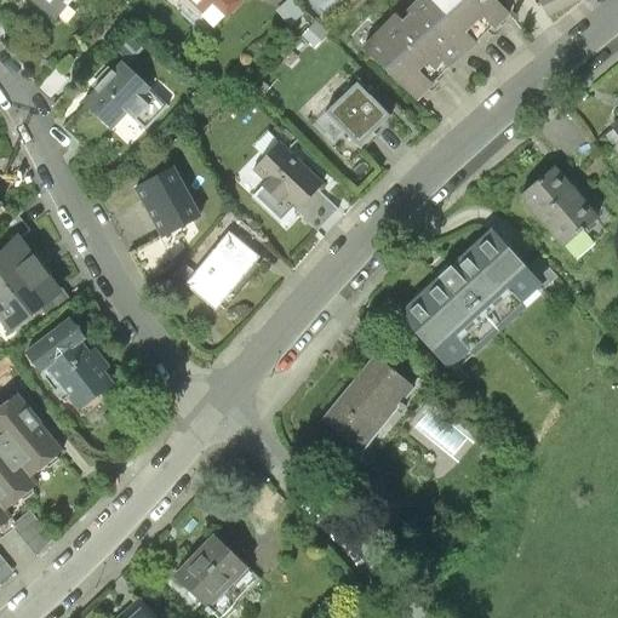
[(34,0),(55,17),(68,0),(34,0)]
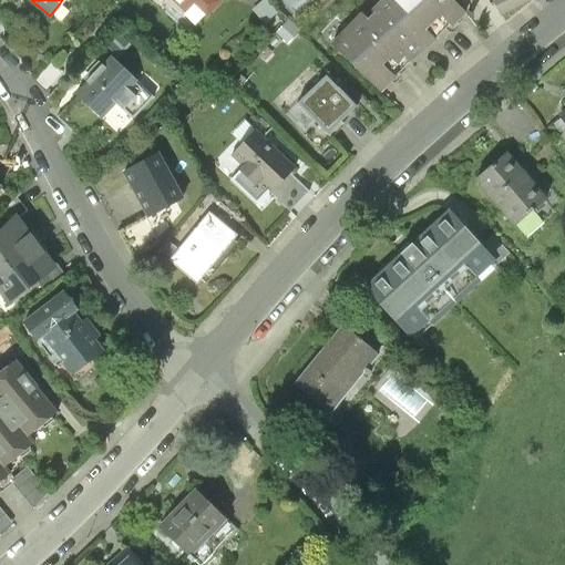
[(168,0),(182,11),(192,0),(204,10),(213,0),(168,0)]
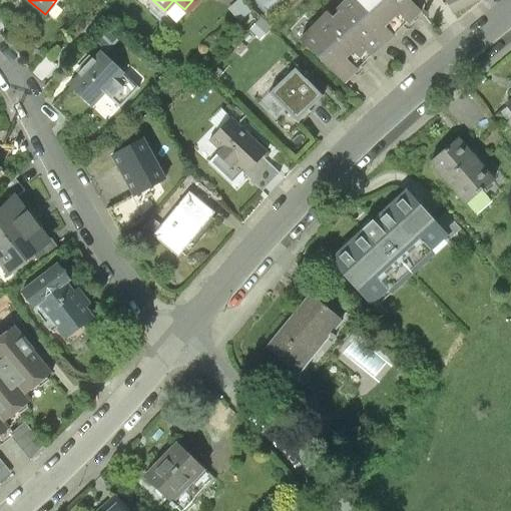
[(343,0),(335,8),(338,11),(331,18),(326,12),(300,37),(343,81),(405,20),(408,22),(417,12),(405,0),(343,0)]
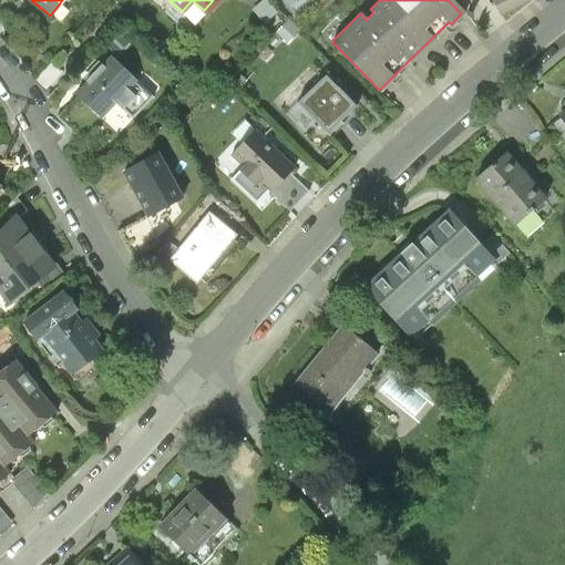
[(490,0),(497,12),(520,0),(490,0)]
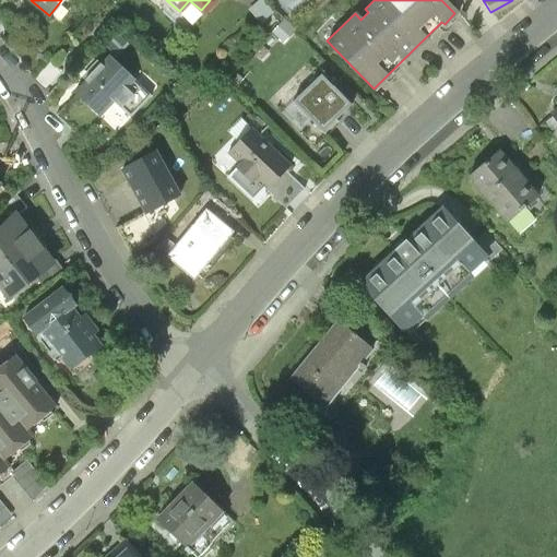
[(147,94),(104,56),(72,92),(99,115),(111,101),(128,115),(147,94)]
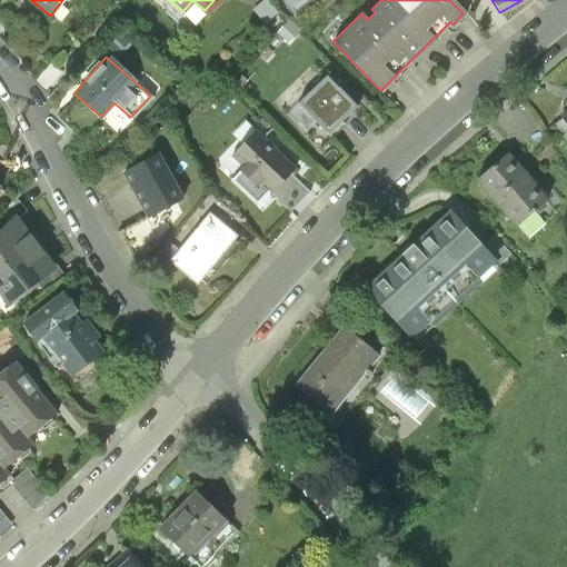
[(354,103),(326,75),(297,102),(325,131),(354,103)]
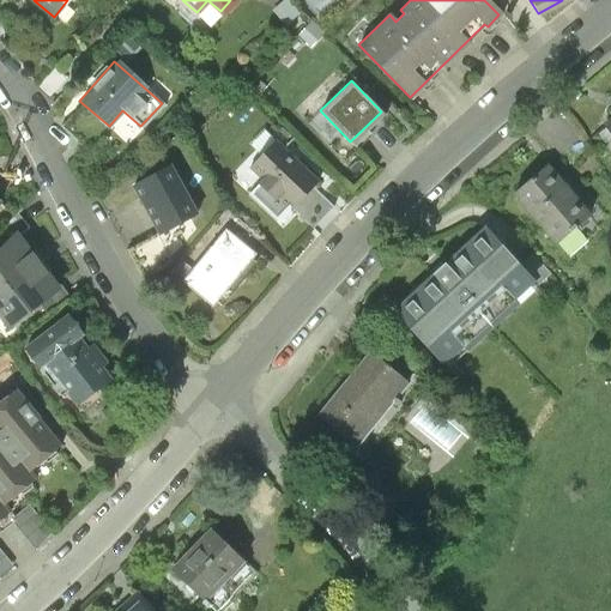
[(316,180),(278,140),(254,164),(292,204),(312,185),(316,180)]
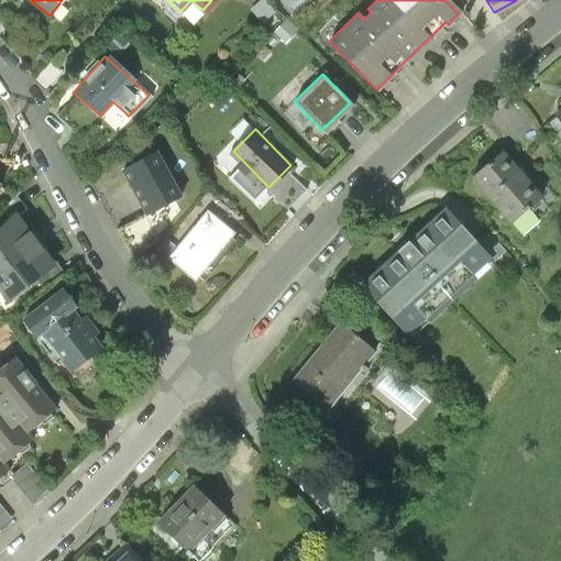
[(152,153),(122,169),(143,209),(173,194),(152,153)]
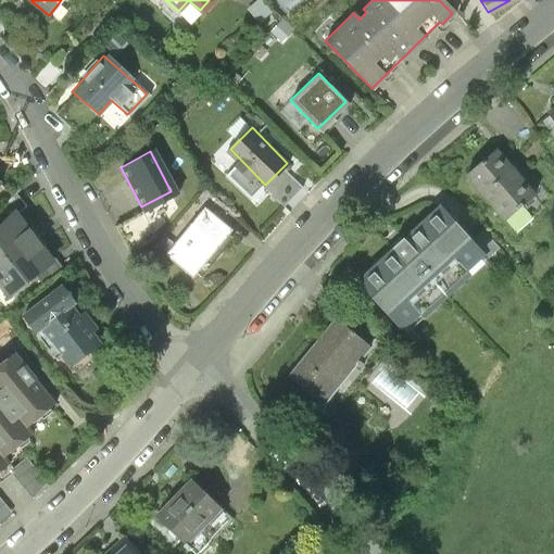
[(464,177),(500,219),(530,194),(495,151),(464,177)]
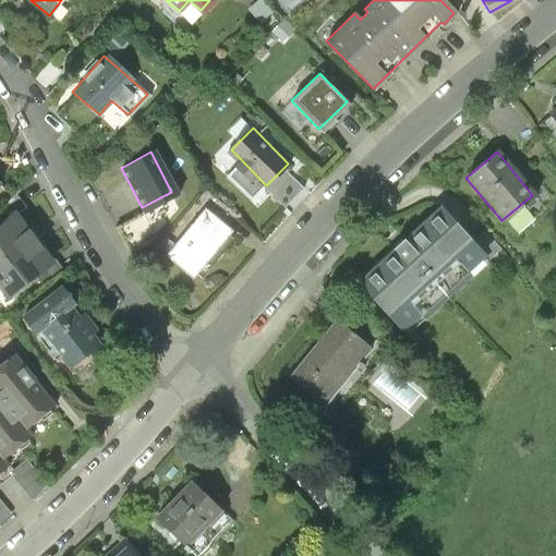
[(265,186),(283,205),(301,186),(283,168),(266,185),(265,186)]
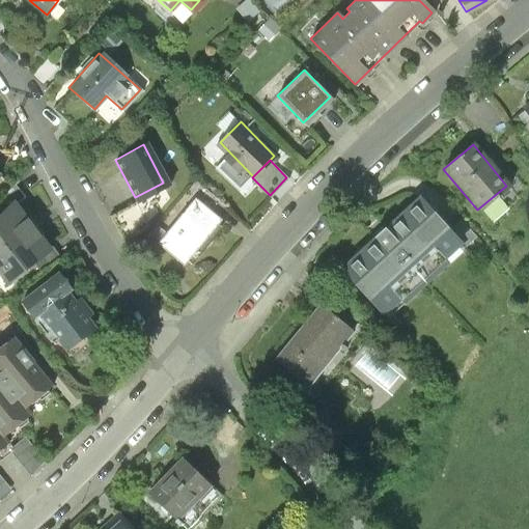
[(0,216),(16,200),(21,197),(9,182),(0,192),(0,216)]
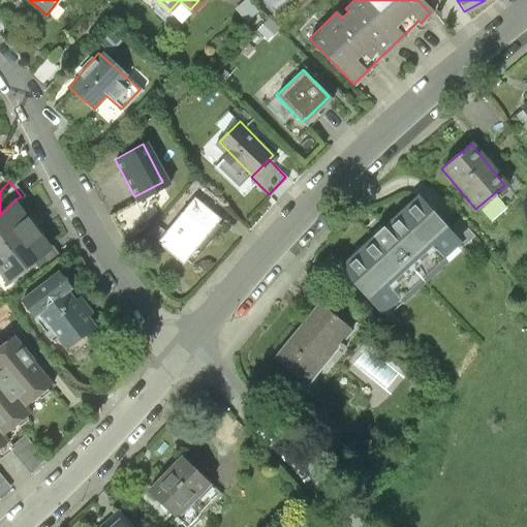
[(448,226),(420,193),(340,265),(383,312),(462,241),(448,226)]
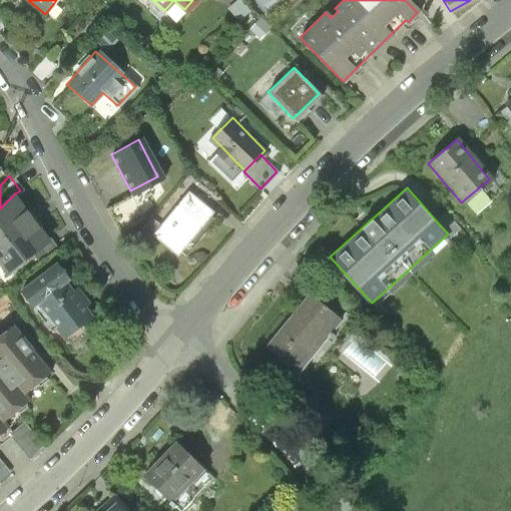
[(213,213),(188,192),(152,234),(178,257),(213,213)]
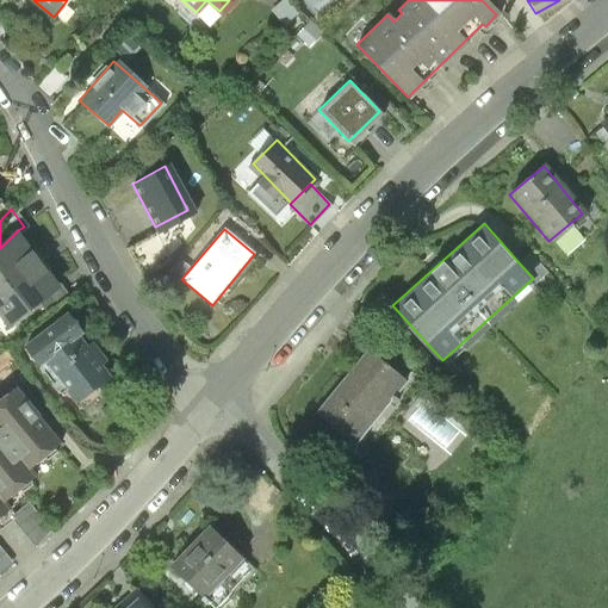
[(0,291),(41,260),(18,230),(0,248),(0,291)]
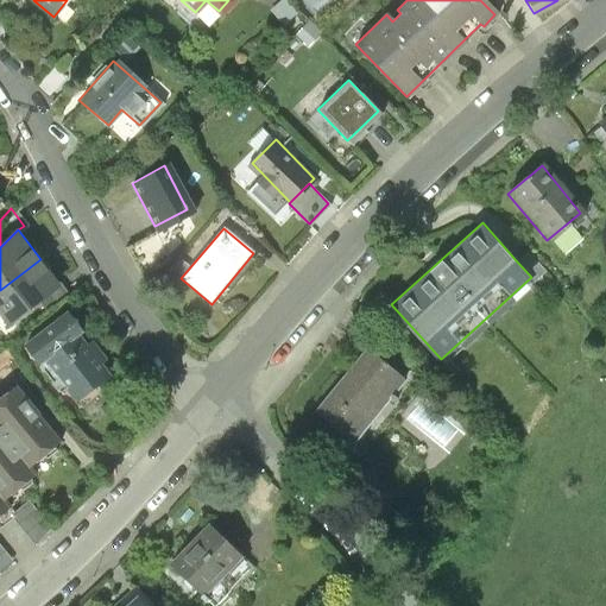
[(526,251),(516,260),(531,277),(532,279),(543,270),(526,251)]
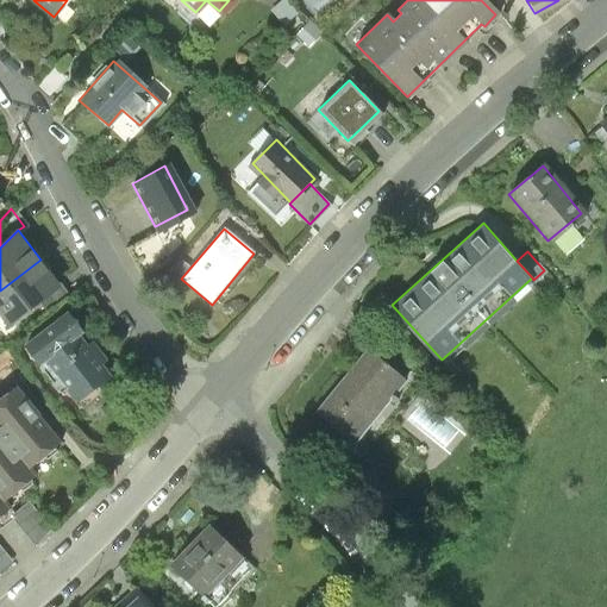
[(60,285),(41,260),(0,291),(0,305),(12,320),(41,299),(60,285)]
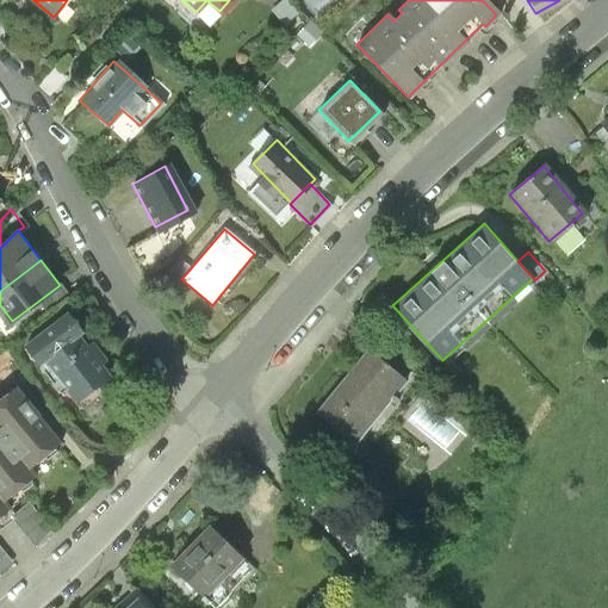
[(72,293),(63,283),(60,285),(41,299),(49,310),(72,293)]
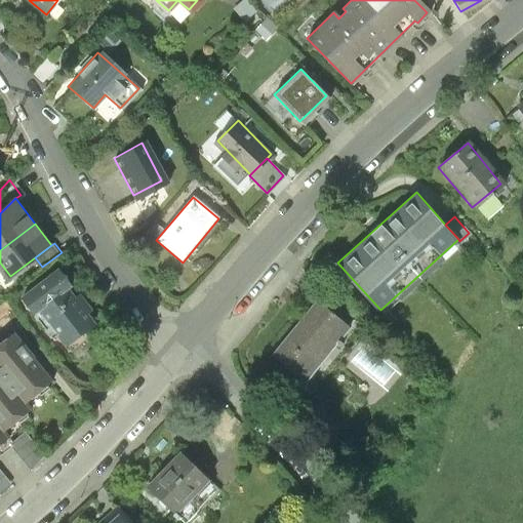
[(62,266),(22,297),(36,315),(40,313),(68,347),(91,328),(65,294),(77,285),(62,266)]
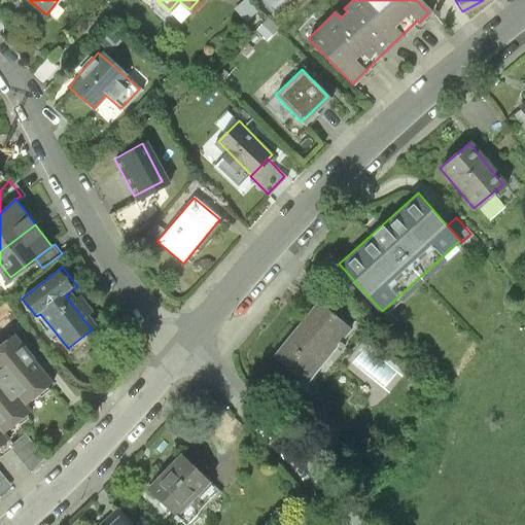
[(342,294),(329,310),(346,324),(359,309),(342,294)]
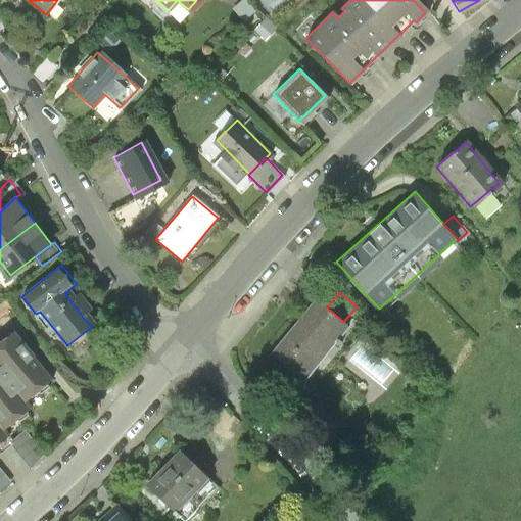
[(327,308),(315,298),(270,352),(301,377),(345,324),(343,322),(327,308)]
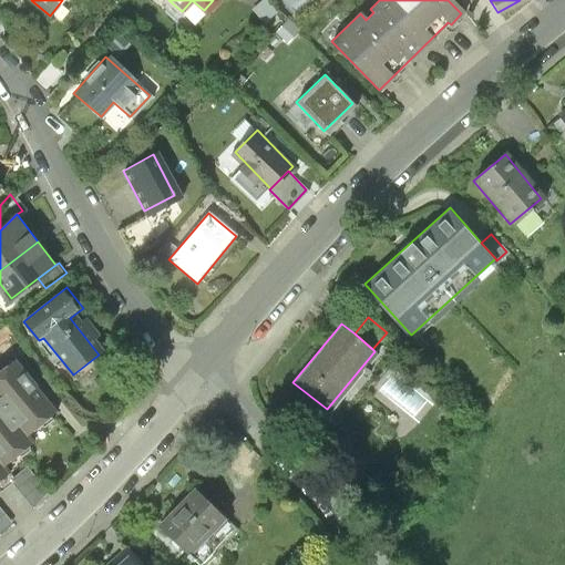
[(54,408),(17,360),(0,372),(0,478),(8,472),(2,464),(33,440),(26,431),(54,408)]
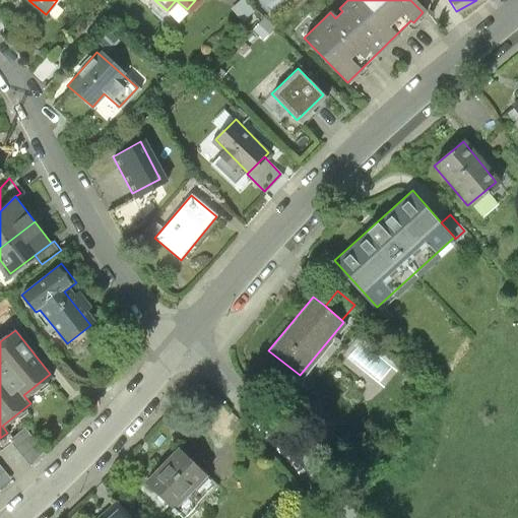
[(360,348),(352,358),(371,372),(378,363),(360,348)]
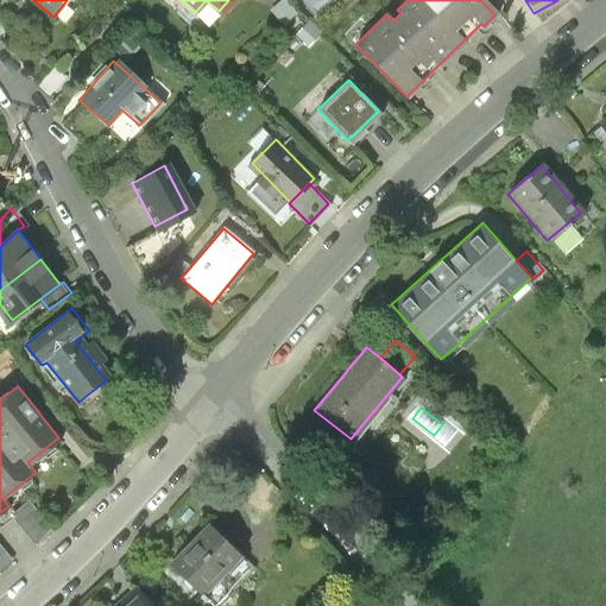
[(208,524),(170,563),(199,592),(238,554),(208,524)]
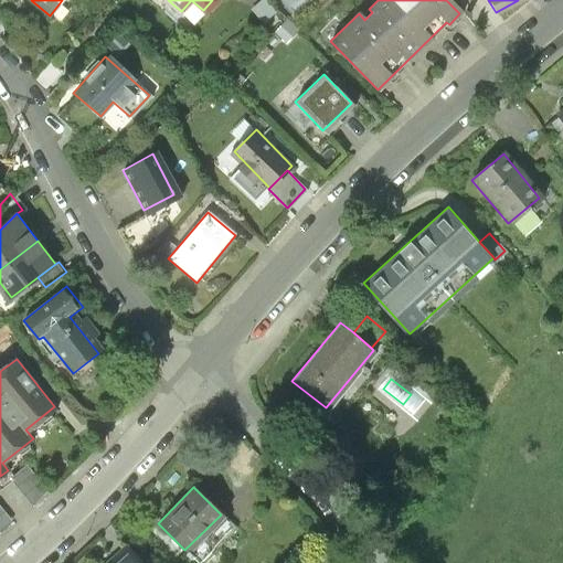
[(136,562),(126,551),(113,562),(136,562)]
